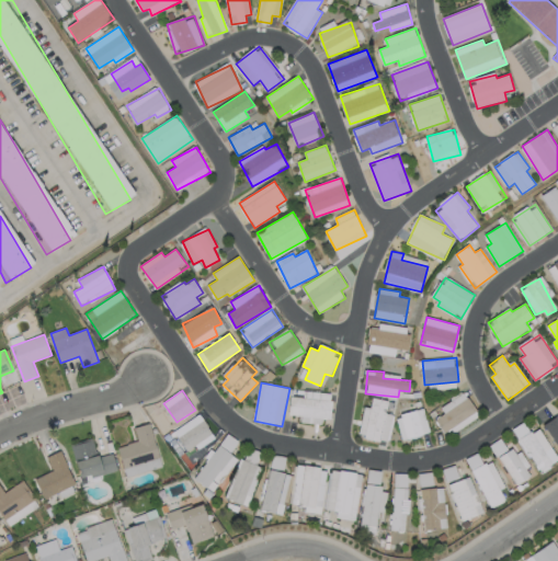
[(291,397),(289,415),(303,415),(303,421),(332,423),(333,393),(305,391),(305,398),(291,397)]
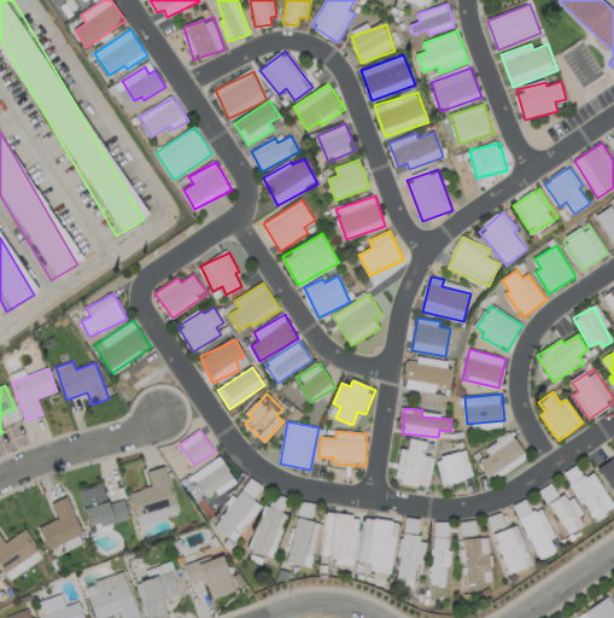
[(527,456),(512,432),(485,449),(490,455),(479,462),(492,481),(527,456)]
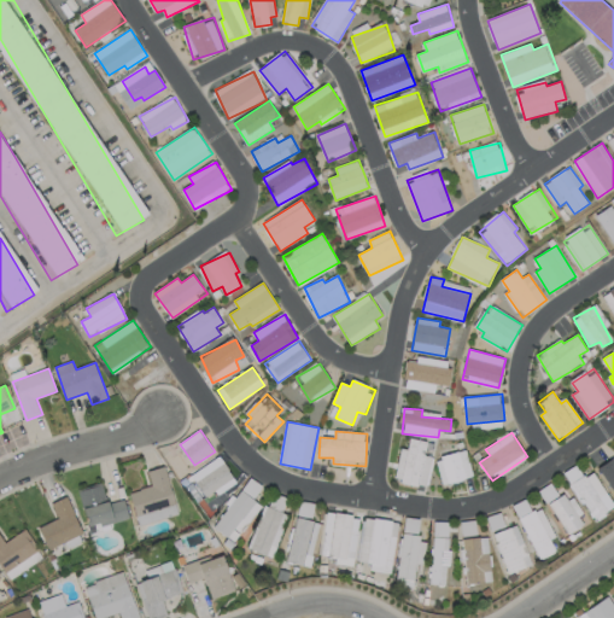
[(428,442),(410,438),(409,449),(402,448),(396,481),(428,487),(433,456),(426,455),(428,442)]
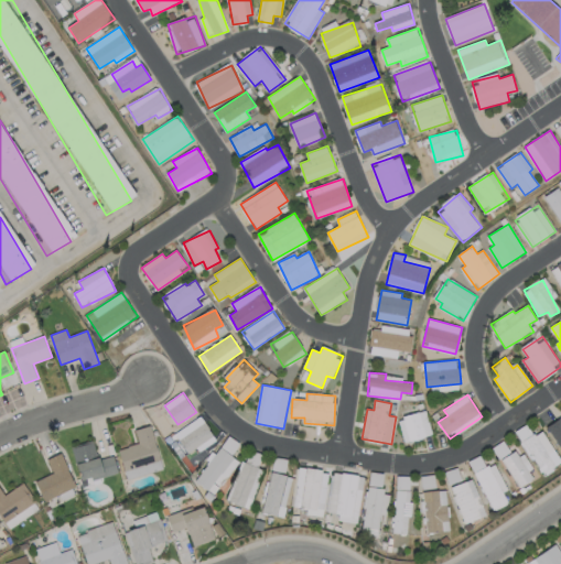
[(400,418),(405,442),(432,436),(428,412),(400,418)]
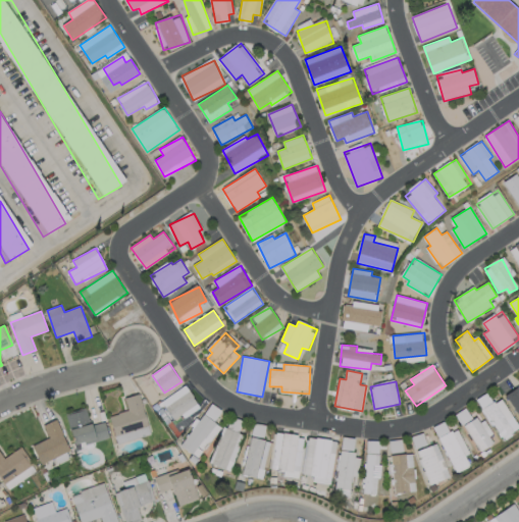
[(162,401),(176,422),(201,407),(187,385),(162,401)]
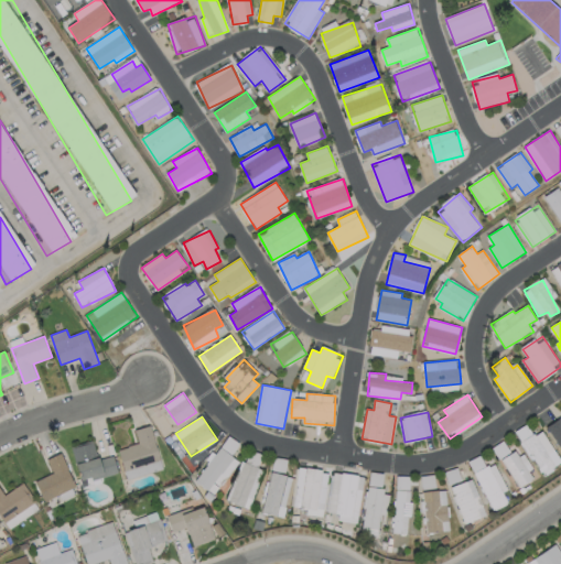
[(560,419),(548,427),(560,445),(560,419)]
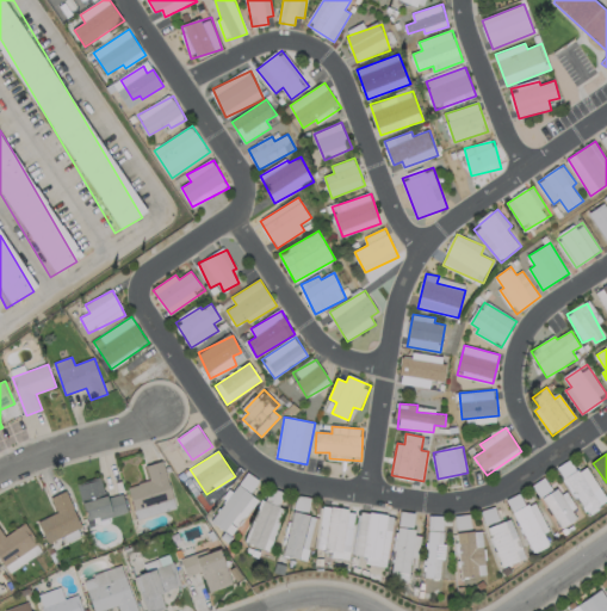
[(137,518),(177,510),(166,461),(148,466),(152,481),(130,486),(137,518)]
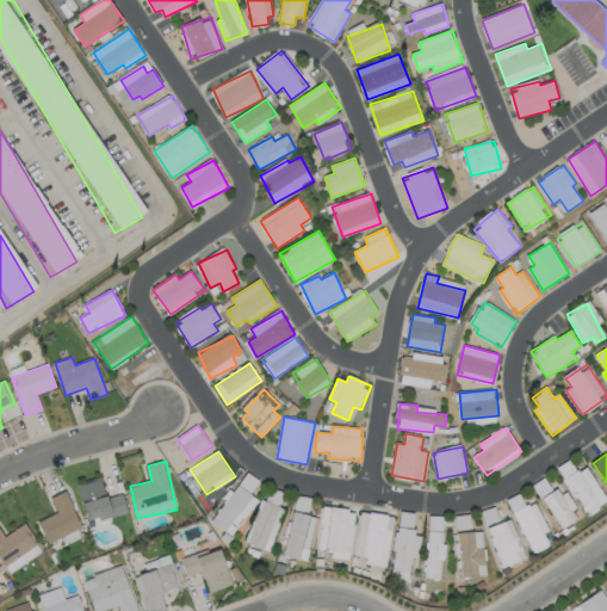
[(590,467),(577,473),(571,462),(562,466),(587,514),(606,505),(606,499),(590,467)]
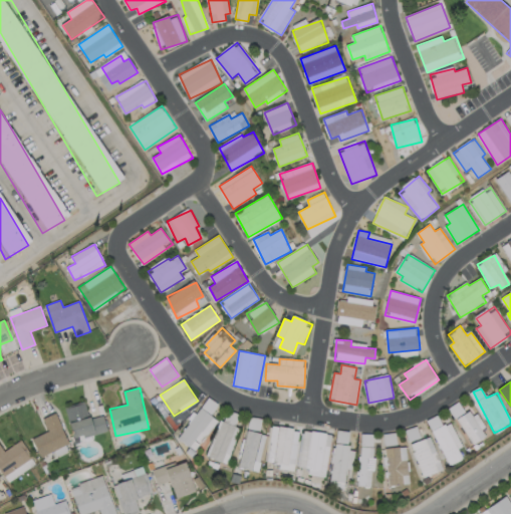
[(74,440),(108,431),(104,416),(90,419),(86,403),(66,408),(74,440)]
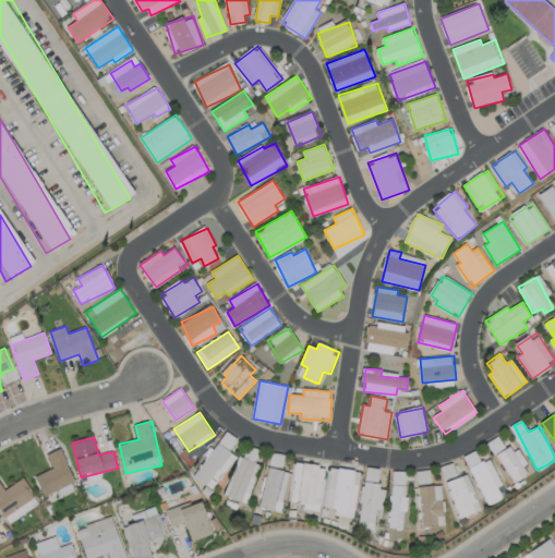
[(194,476),(215,489),(237,455),(216,441),(194,476)]
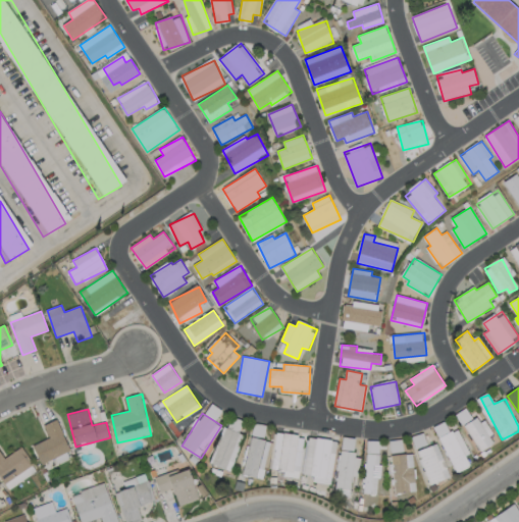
[(497,441),(480,416),(465,425),(482,452),(497,441)]
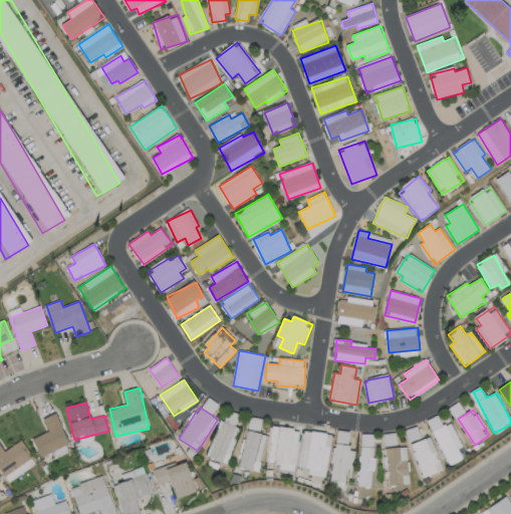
[(41,457),(70,444),(56,414),(43,419),(49,432),(33,439),(41,457)]
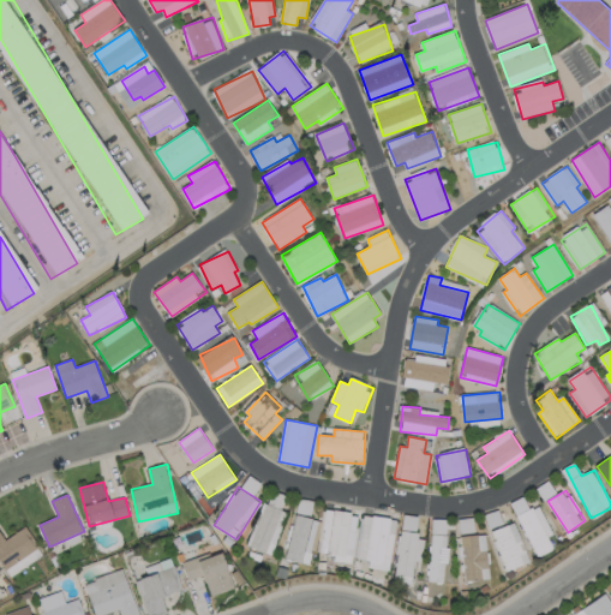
[(247,544),(271,555),(288,513),(264,502),(247,544)]
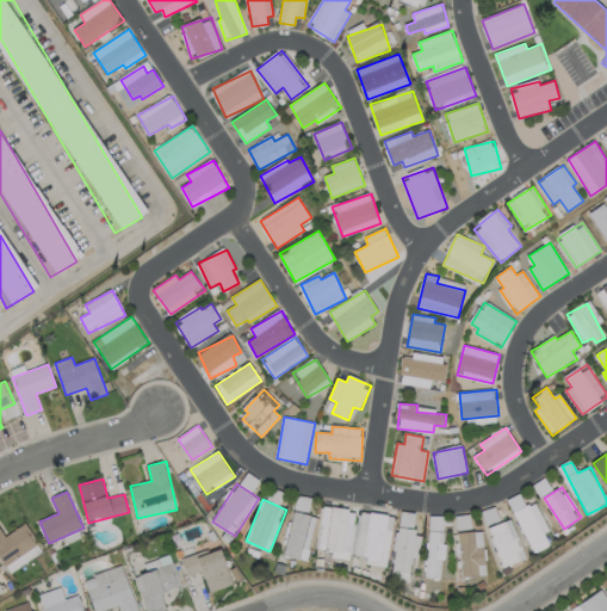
[(333,557),(351,560),(355,511),(326,507),(321,549),(334,550),(333,557)]
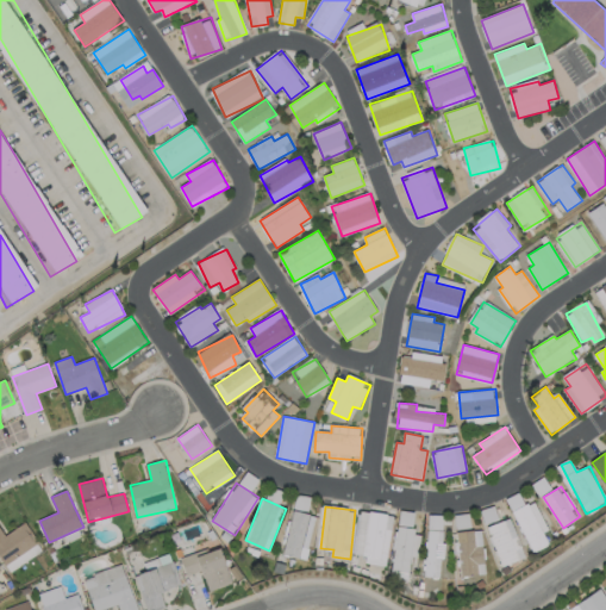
[(282,554),(306,560),(318,516),(294,509),(282,554)]
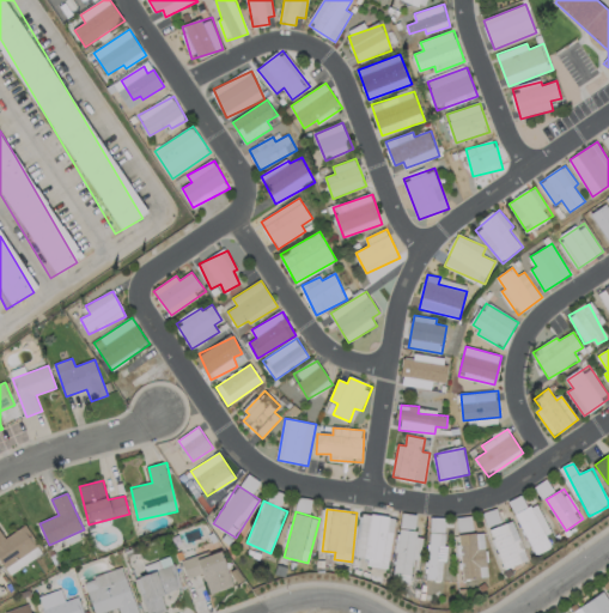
[(369,566),(390,569),(395,517),(363,514),(358,558),(369,559),(369,566)]
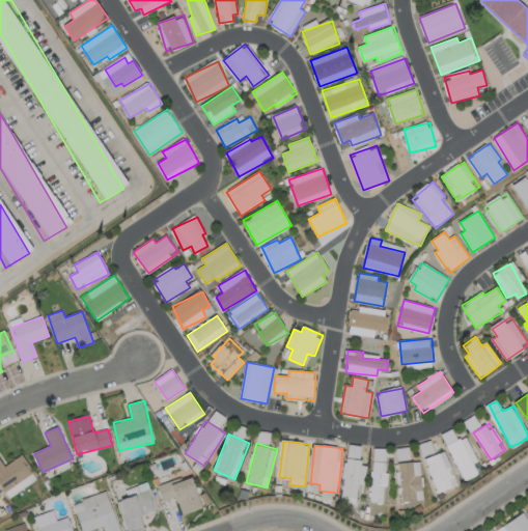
[(371,502),(386,502),(388,448),(373,448),(371,502)]
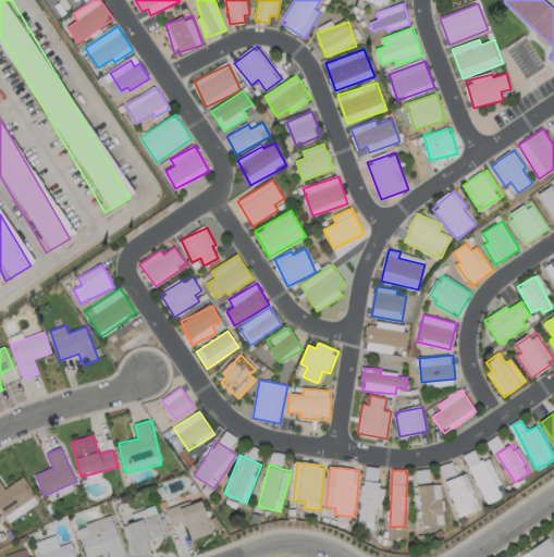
[(480,510),(470,473),(448,480),(458,517),(480,510)]
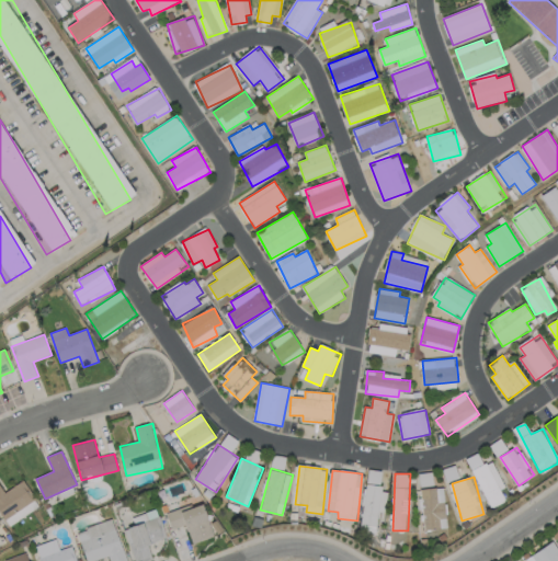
[(6,492),(0,483),(0,512),(9,526),(41,506),(25,480),(6,492)]
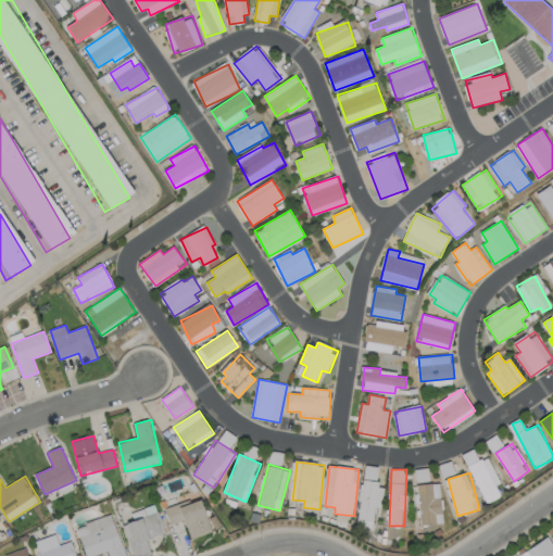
[(356,526),(373,529),(377,506),(382,507),(386,484),(364,481),(356,526)]
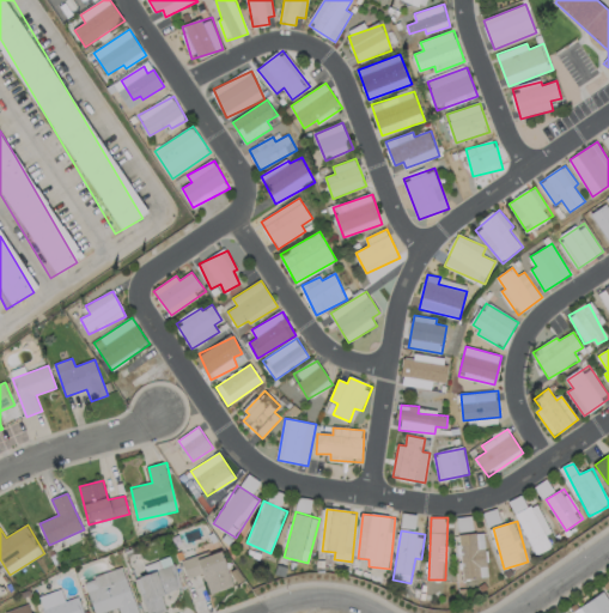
[(461,534),(463,578),(488,577),(486,533),(461,534)]
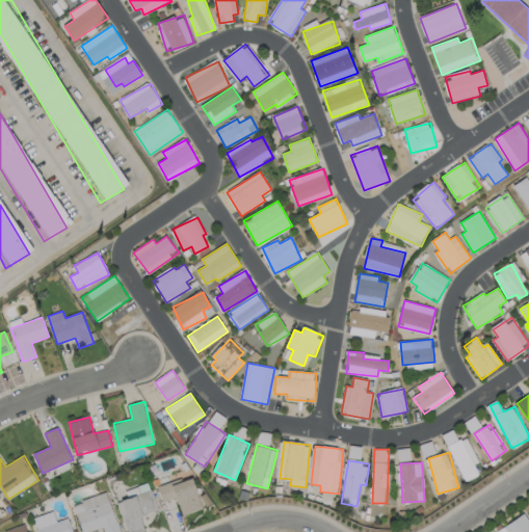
[(159,487),(163,503),(178,499),(183,515),(204,509),(193,476),(159,487)]
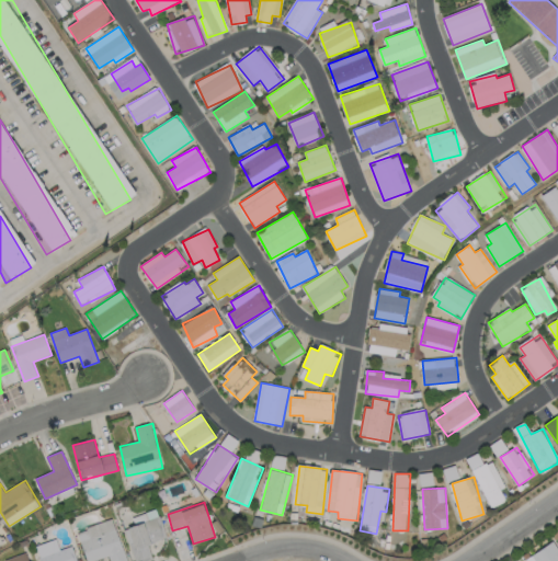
[(168,538),(158,508),(134,517),(136,526),(126,528),(135,560),(145,560),(154,559),(149,545),(168,538)]
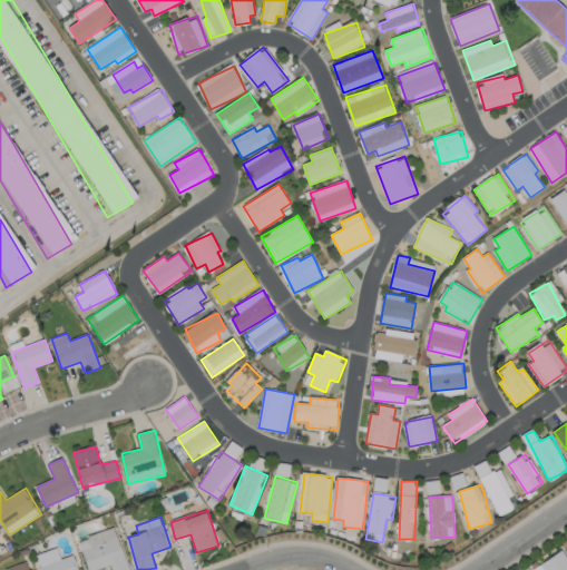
[(88,569),(94,569),(111,566),(113,569),(128,569),(118,529),(80,539),(88,569)]
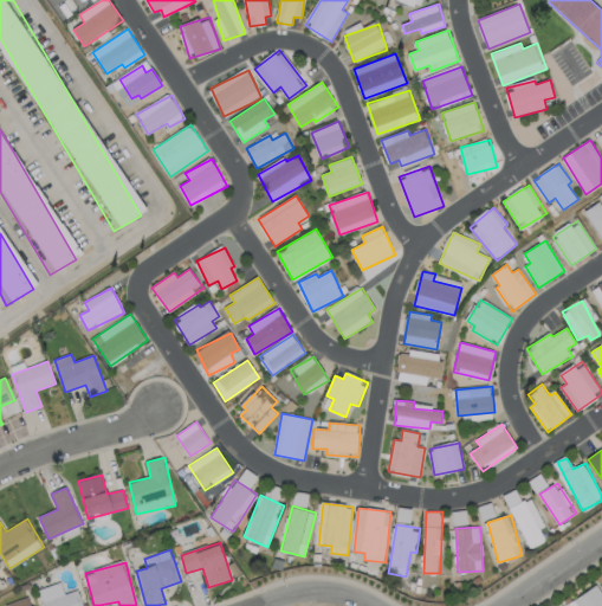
[(83,605),(79,590),(65,594),(62,584),(40,591),(44,605),(83,605)]
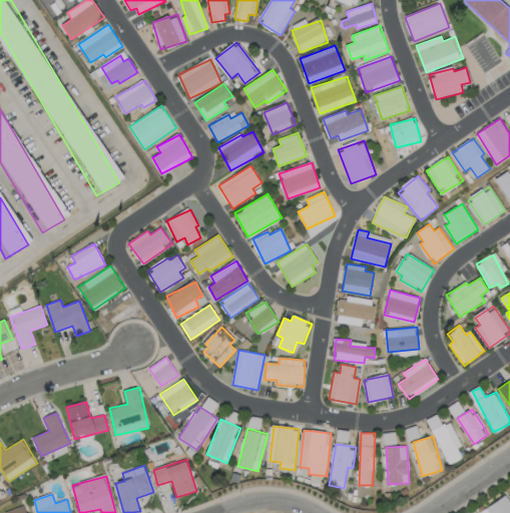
[(509,499),(507,495),(481,511),(482,512),(509,512),(509,499)]
